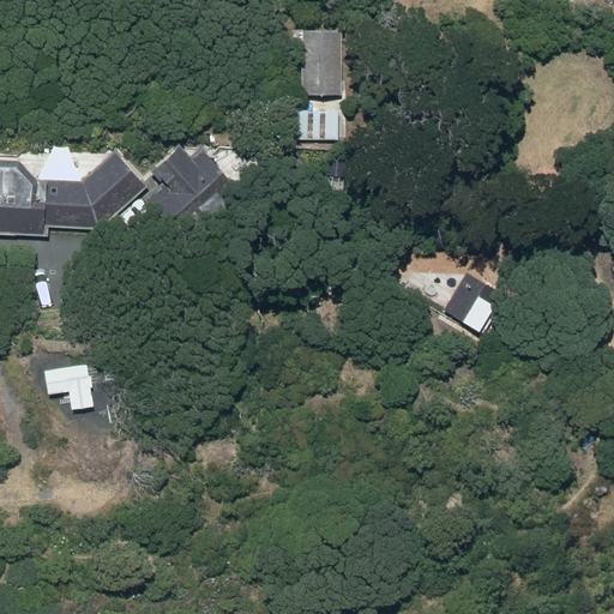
[(342,97),(342,31),(301,31),(302,98),(342,97)]
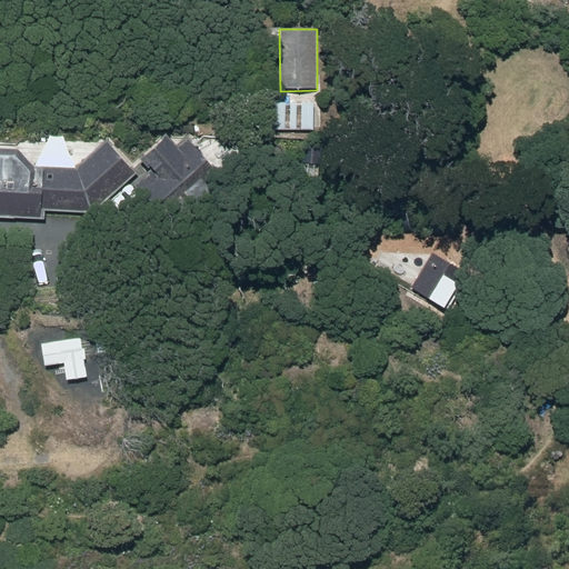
[(317,102),(271,102),(271,129),(316,130),(317,102)]
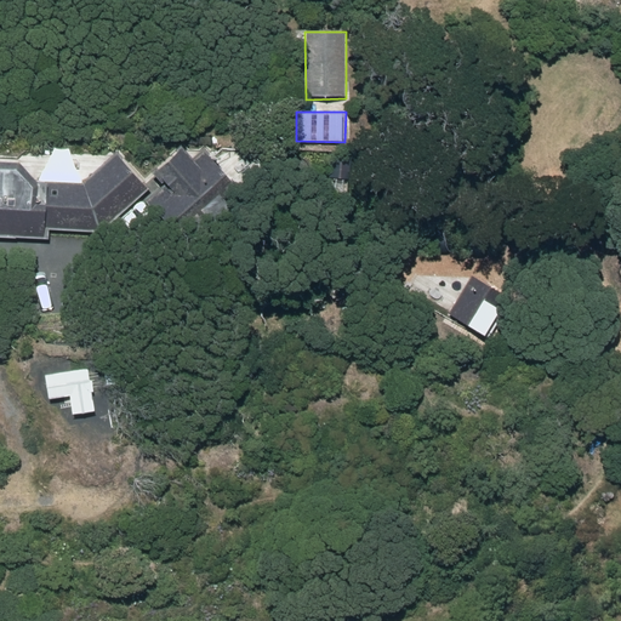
[(165,187),(146,203),(184,248),(244,197),(206,152),(193,163),(183,149),(154,175),(165,187)]
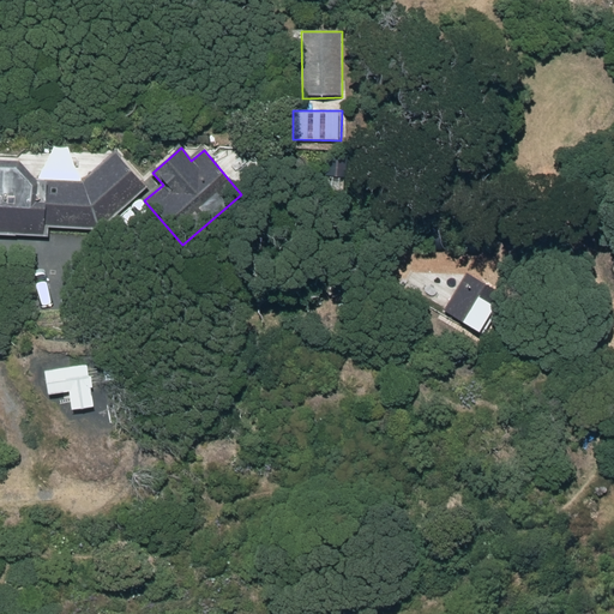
[(47,227),(100,229),(145,187),(114,154),(82,184),(36,182),(17,163),(0,161),(0,233),(47,235),(47,227)]
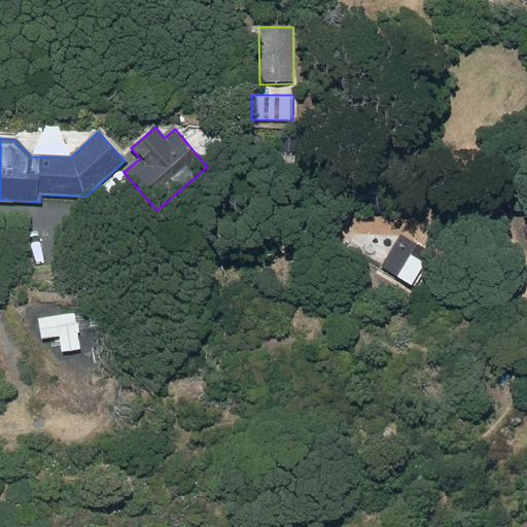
[(401,235),(383,267),(413,284),(431,251),(401,235)]
